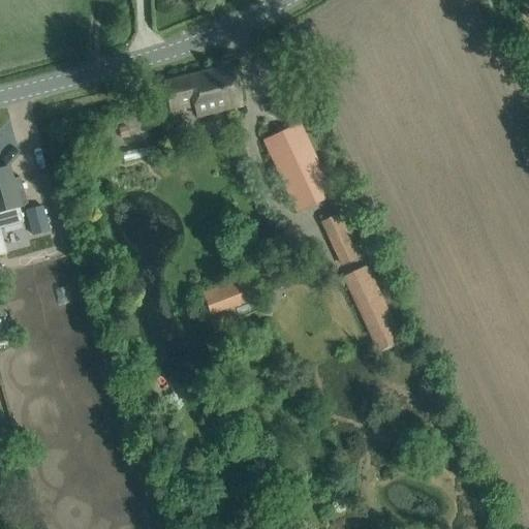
[(163,83),(168,102),(169,109),(196,102),(200,118),(243,107),(232,66),(163,83)]
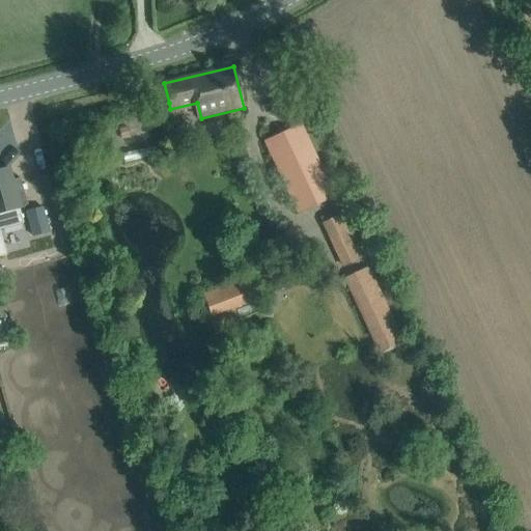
[(264,141),(274,160),(299,212),(334,195),(301,124),(264,141)]
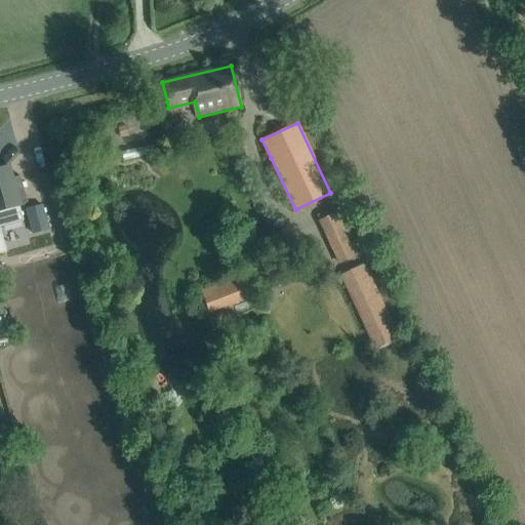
[(0,210),(28,203),(25,192),(21,175),(11,178),(8,166),(0,167),(0,210)]
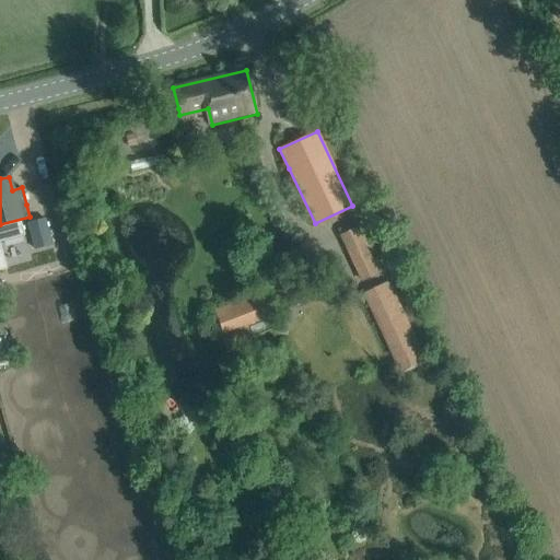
[(45,219),(27,223),(34,248),(51,244),(45,219)]
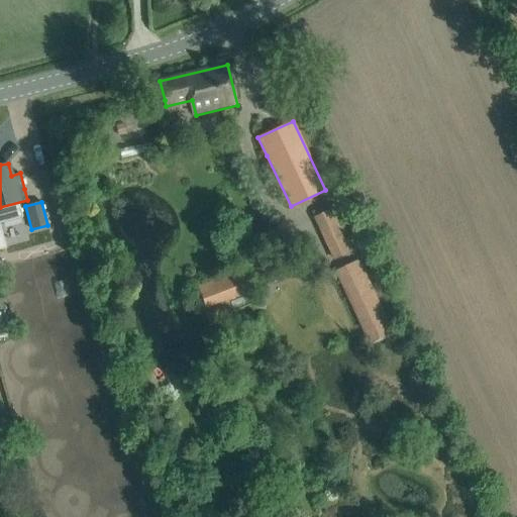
[(354,250),(333,204),(314,212),(334,259),(354,250)]
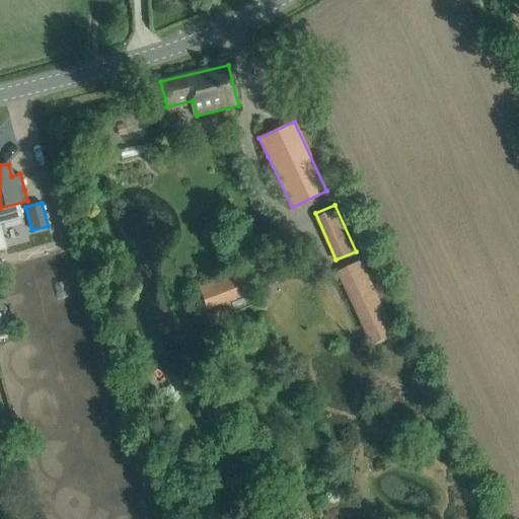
[(393,332),(359,258),(338,269),(372,343),(393,332)]
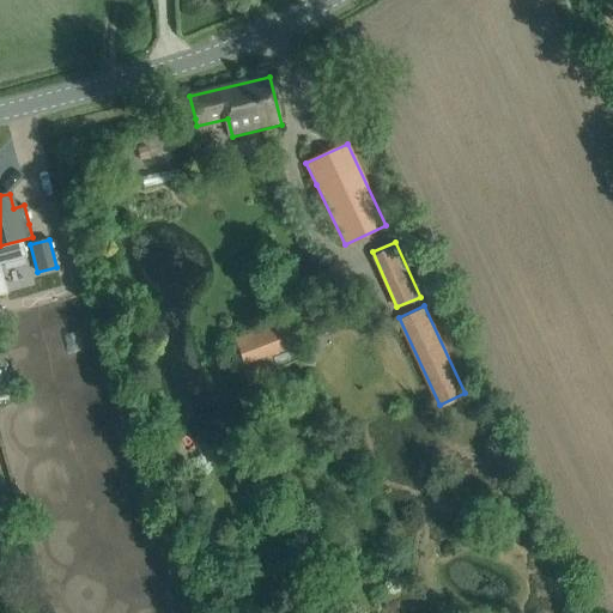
[(244,365),(299,345),(289,319),(235,339),(244,365)]
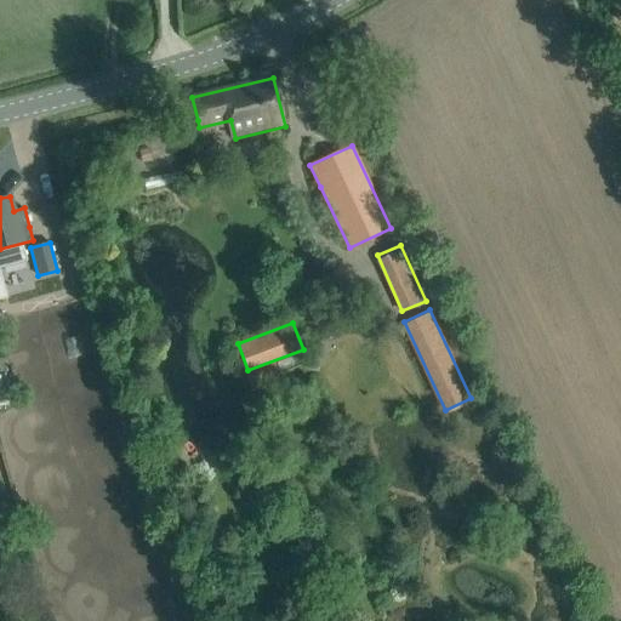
All buildings are outlined.
